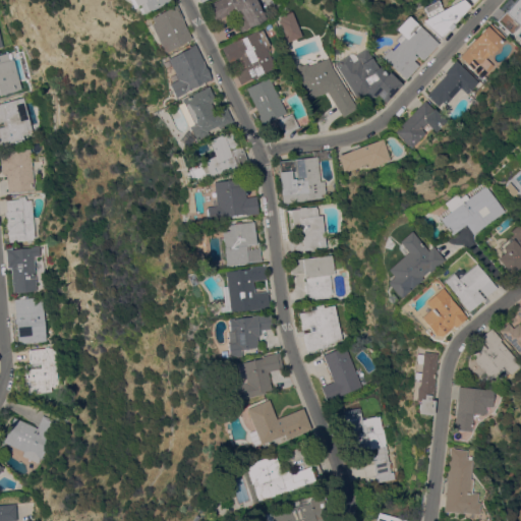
[(127,0),(170,0),(139,15),(136,8),(138,7),(137,4),(131,8),(127,0)]
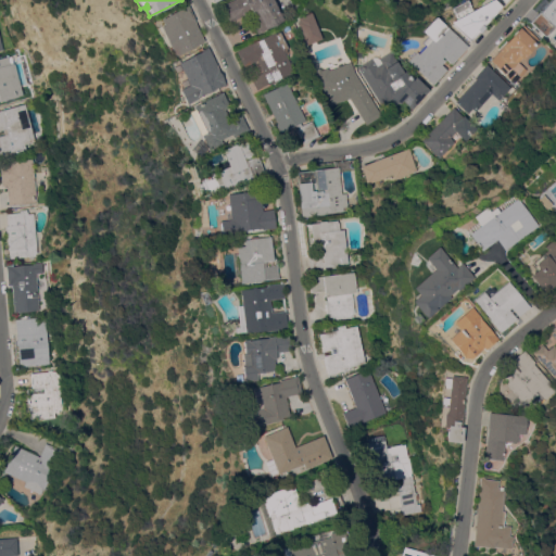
[(273,0),(282,21),(257,33),(247,12),(228,22),(220,5),(231,0),(273,0)]
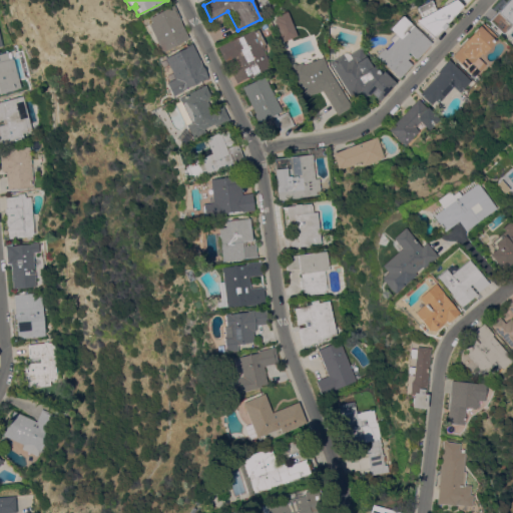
[(456,0),(462,5),(445,24),(447,25),(443,30),(441,29),(433,37),(414,20),(421,17),(418,12),(433,5),(435,9),(453,0),(456,0)]
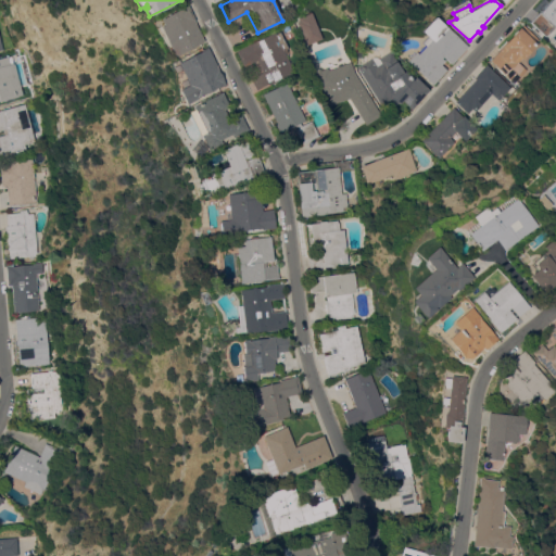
[(547,0),(555,0),(555,28),(546,39),(528,22),(547,0)]
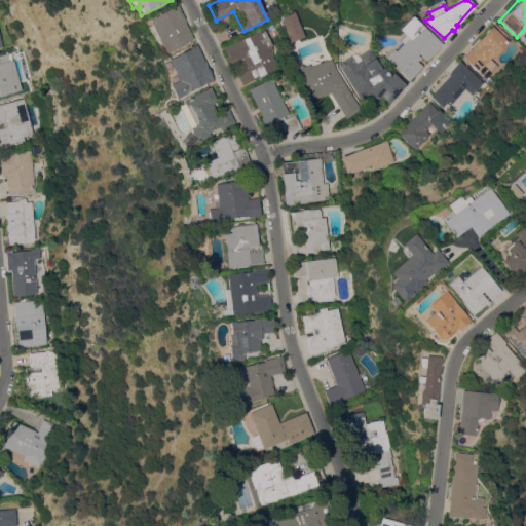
[(164,52),(151,25),(154,23),(151,17),(171,7),(177,3),(185,19),(184,20),(193,38),(164,52)]
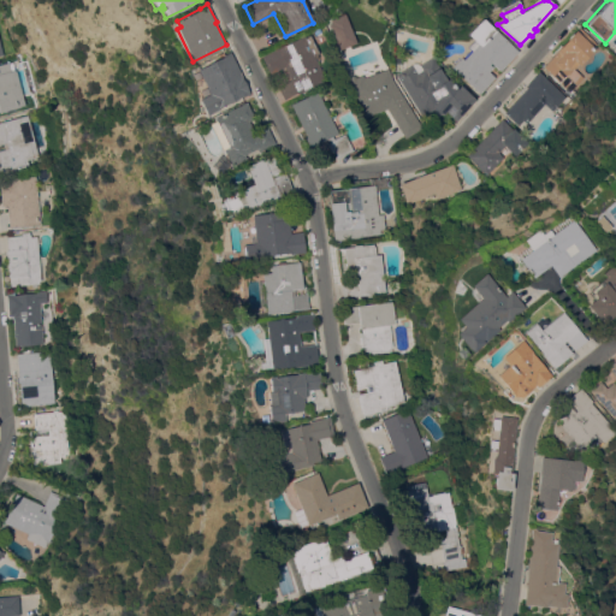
[(339,49),(327,21),(344,13),(356,42),(339,49)]
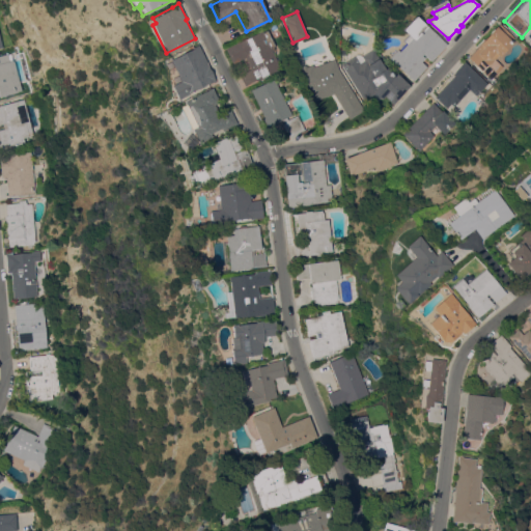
[(430,61),(422,53),(421,55),(424,57),(420,61),(425,66),(413,80),(389,58),(397,49),(399,51),(406,44),(402,40),(408,34),(402,29),(415,16),(446,44),(430,61)]
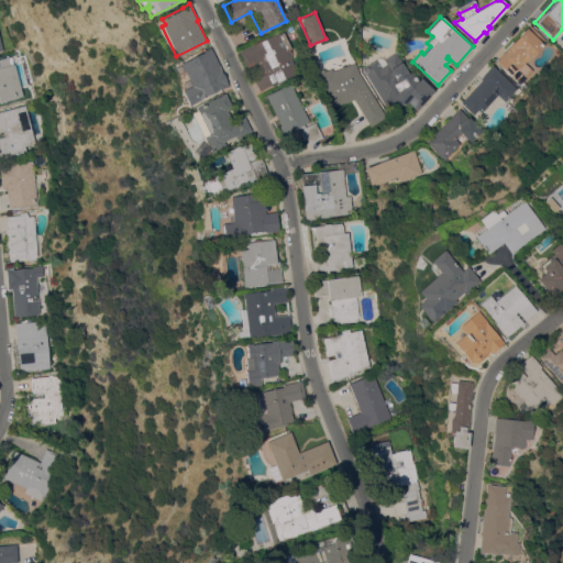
[(288,32),(285,26),(291,23),(294,29),(288,32)]
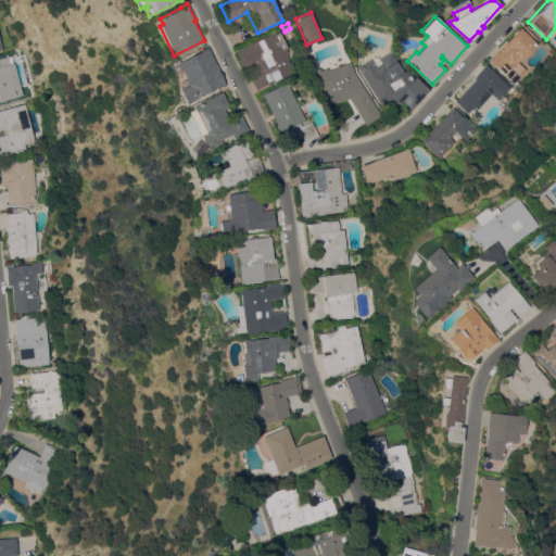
[(515,83),(490,60),(503,46),(502,45),(519,26),(520,27),(522,24),(539,39),(531,48),(533,50),(527,57),(525,55),(518,62),(527,70),(515,83)]
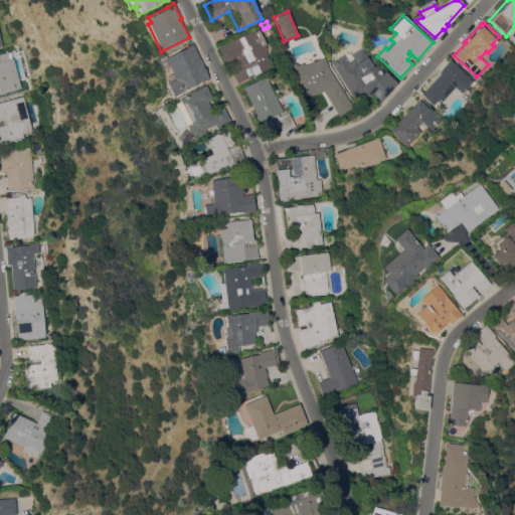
[(232,72),(243,66),(237,55),(226,62),(218,47),(254,29),(254,30),(260,28),(267,44),(263,46),(273,65),(237,82),(232,72)]
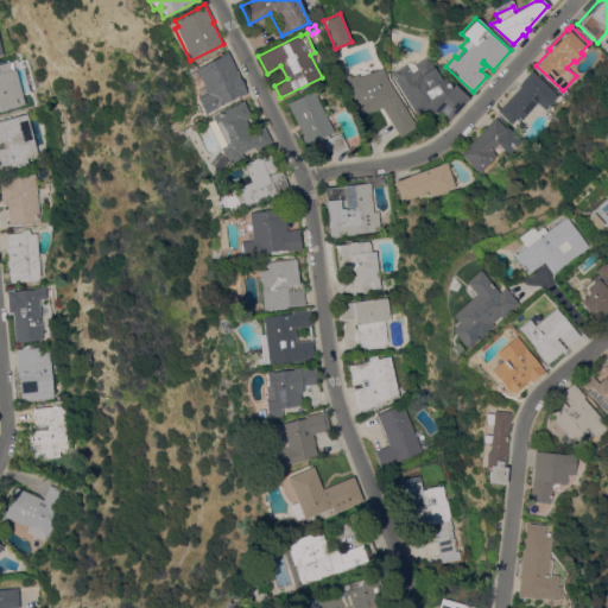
[(227,50),(246,90),(214,106),(215,108),(203,114),(195,97),(197,96),(194,88),(202,84),(194,68),(220,56),(219,54),(227,50)]
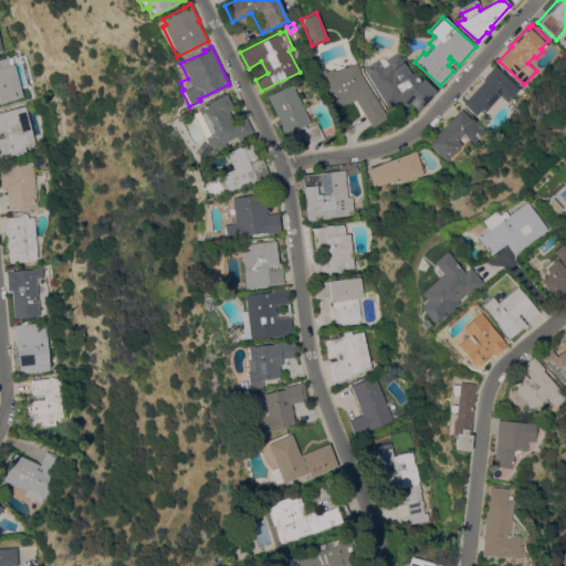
[(409,73),(413,71),(419,81),(421,77),(436,91),(418,111),(408,102),(406,105),(401,102),(388,109),(364,69),(378,60),(377,59),(378,58),(379,58),(380,58),(383,58),(385,59),(396,51),(397,52),(409,73)]
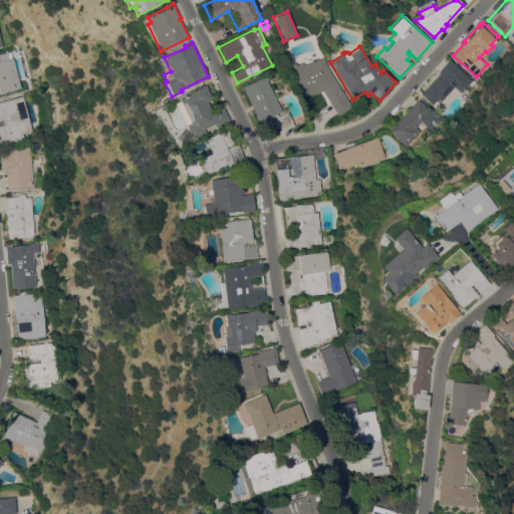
[(0,53),(7,52),(9,59),(13,57),(21,87),(0,93),(0,53)]
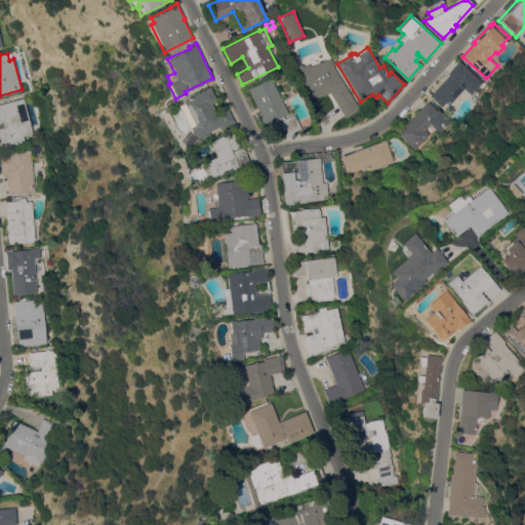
[(359,109),(345,117),(329,92),(310,99),(298,71),(297,72),(295,66),(301,64),(303,67),(310,64),(311,67),(330,58),(334,69),(359,109)]
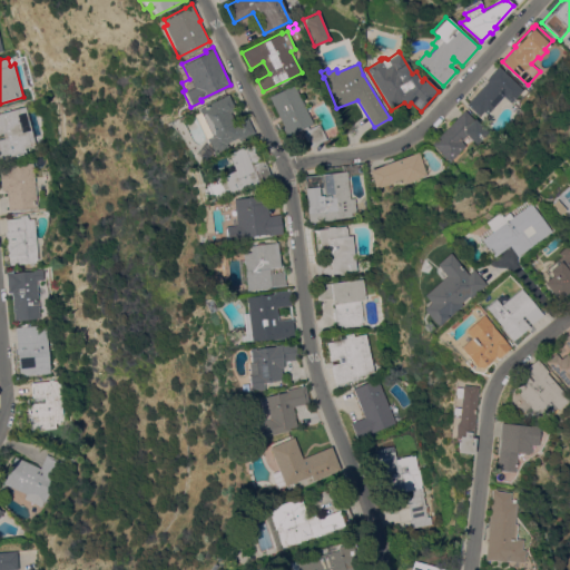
[(523,89),(512,102),(504,96),(488,114),(490,115),(484,120),(467,104),(488,80),(487,79),(498,66),(523,89)]
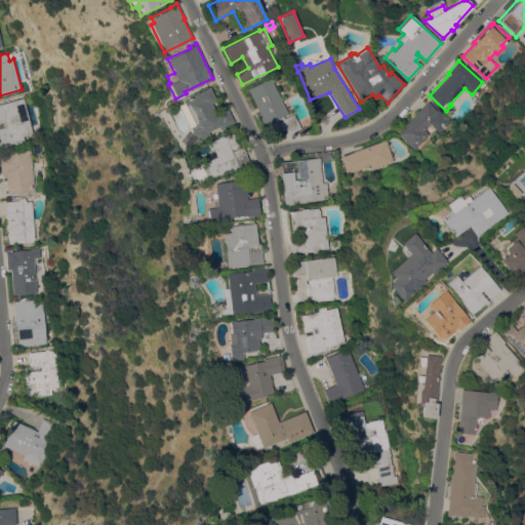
[(288,113),(283,115),(284,118),(294,114),(300,127),(285,135),(278,119),(265,125),(260,118),(261,117),(248,88),(271,77),(288,113)]
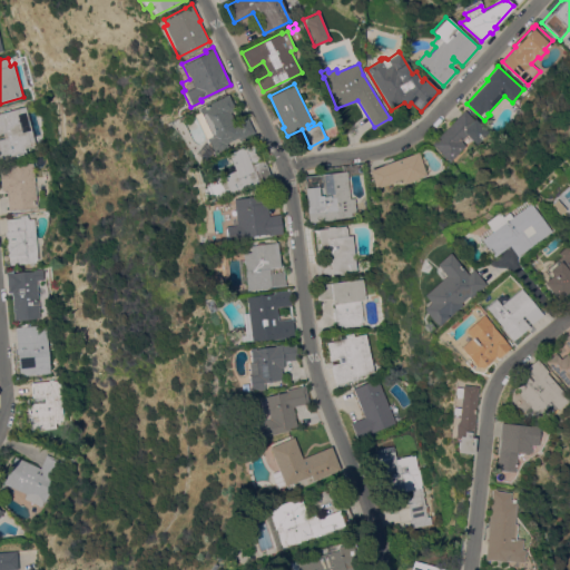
[(192,115),(197,111),(196,109),(227,94),(235,109),(229,111),(234,121),(246,116),(254,133),(238,140),(236,137),(225,143),(226,146),(212,153),(210,150),(204,137),(203,138),(192,115)]
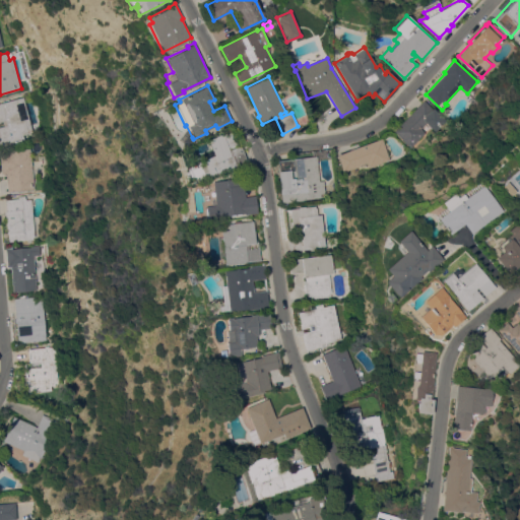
[(0,103),(23,96),(34,132),(22,134),(24,139),(22,139),(22,141),(15,143),(15,141),(8,143),(8,140),(0,142),(0,103)]
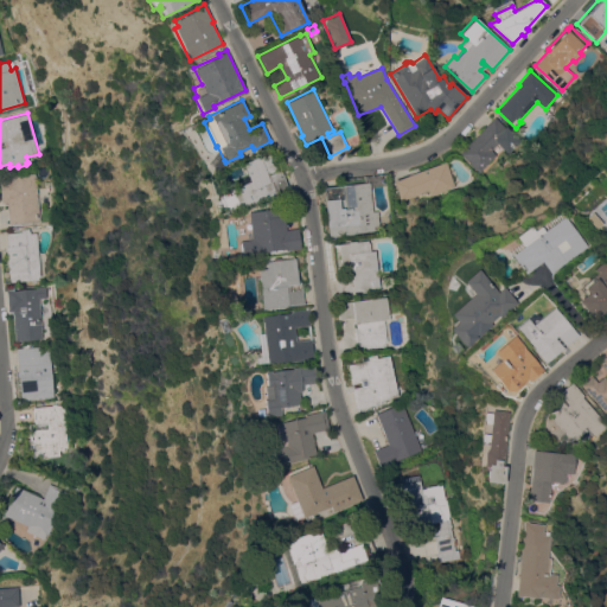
[(494,117),(504,127),(505,126),(521,140),(508,153),(498,144),(491,149),(497,154),(479,172),(459,153),(494,117)]
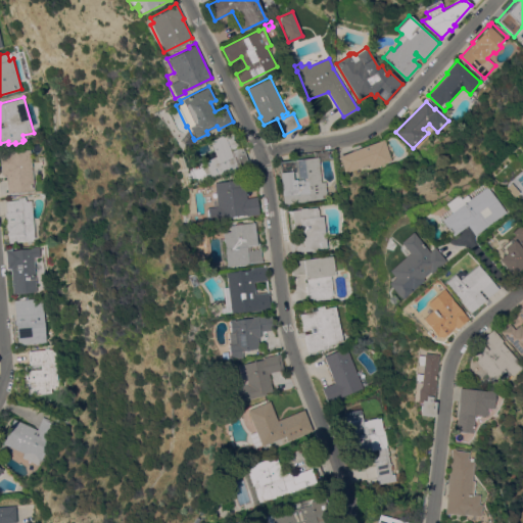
[(176,140),(184,131),(193,138),(185,147),(176,140)]
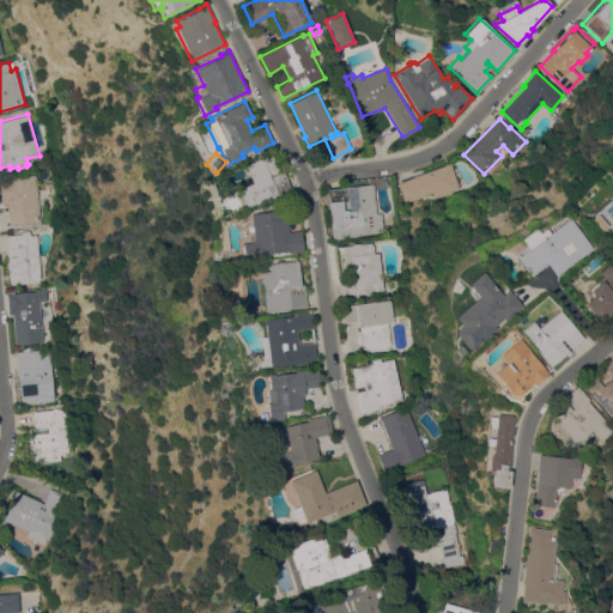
[(252,183),(243,164),(261,157),(262,159),(272,155),(279,173),(283,171),(291,190),(273,198),(273,196),(240,211),(231,192),(252,183)]
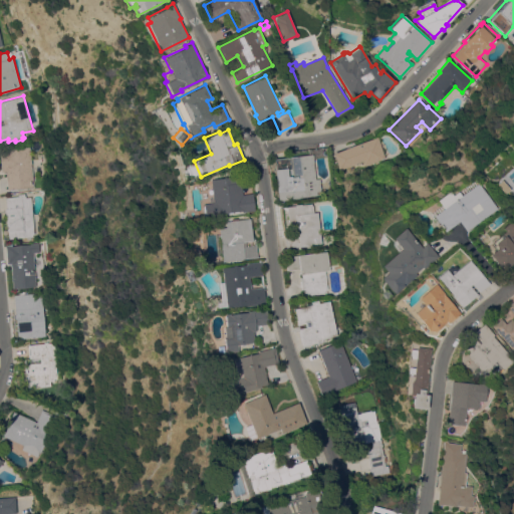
[(377,137),(386,158),(365,165),(363,160),(354,163),(354,164),(339,170),(333,153),(377,137)]
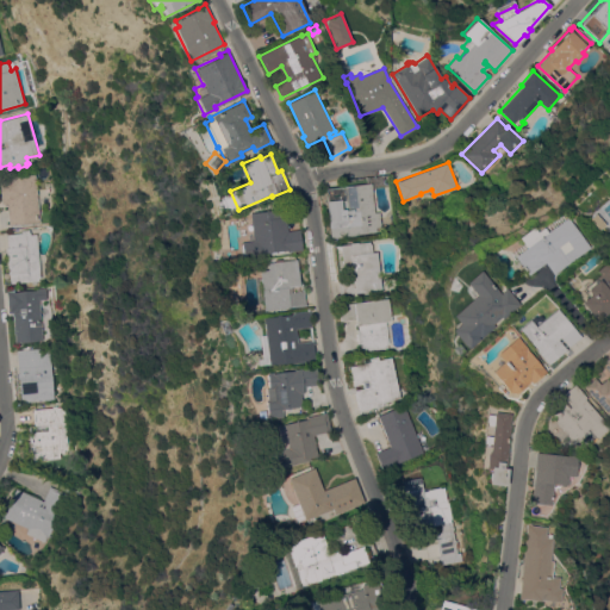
[(41,222),(8,225),(7,205),(5,205),(5,204),(1,204),(0,190),(0,175),(37,174),(41,222)]
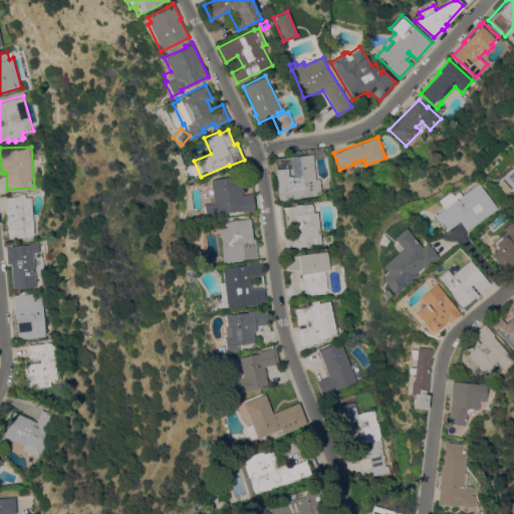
[(313,154),(316,179),(320,178),(321,191),(318,191),(318,195),(300,197),(300,198),(279,201),(275,170),(276,170),(274,159),(313,154)]
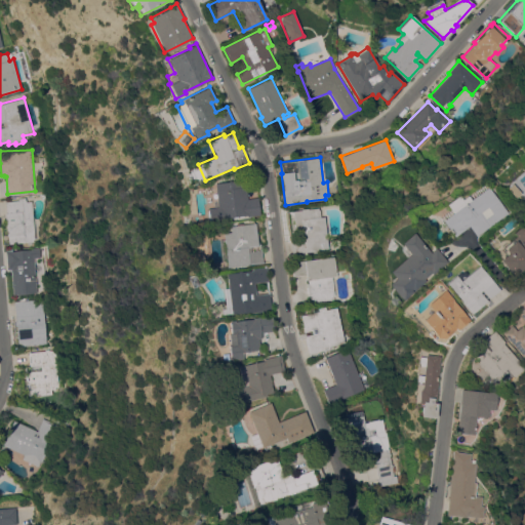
[(198,175),(191,178),(187,169),(195,166),(198,175)]
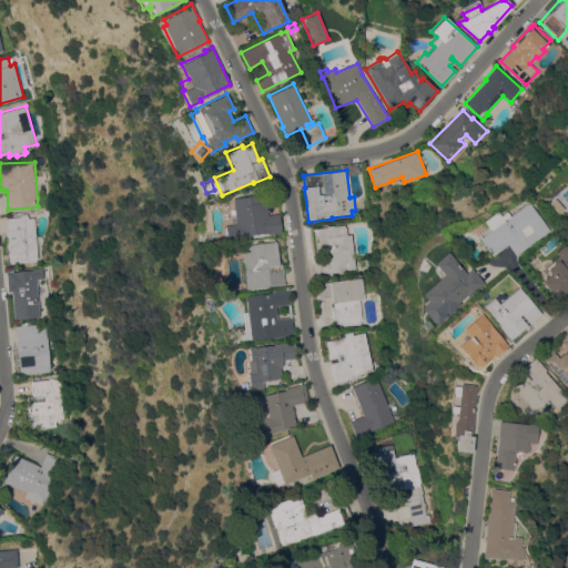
[(281,233),(266,234),(266,233),(224,237),(223,225),(234,224),(231,198),(264,194),(266,214),(279,213),(281,233)]
